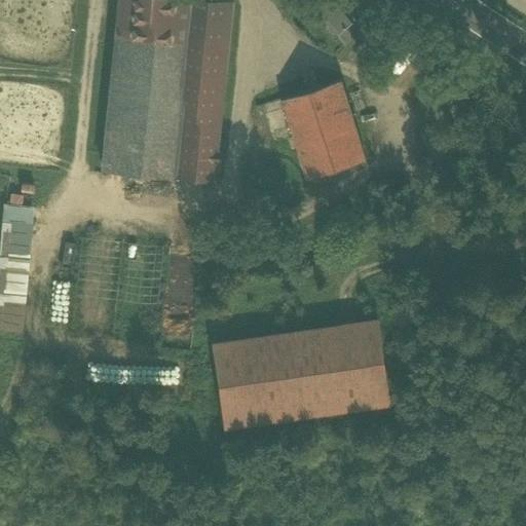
[(103,171),(216,182),(234,1),(223,0),(187,0),(183,43),(116,36),(103,171)]
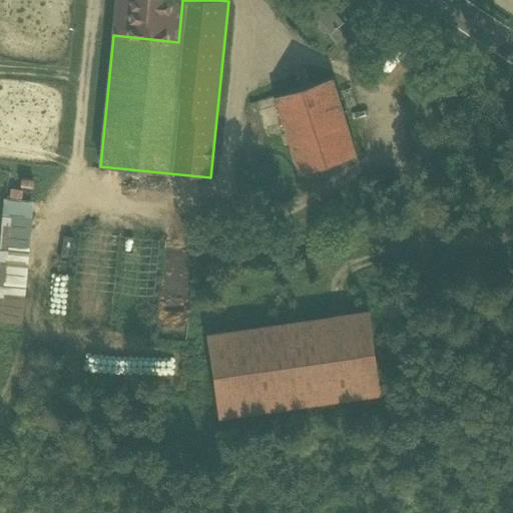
[(116,0),(113,35),(178,42),(182,0),(116,0)]
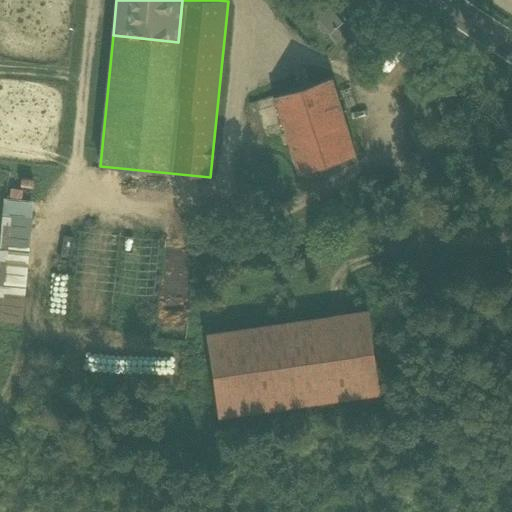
[(323,26),(337,43),(355,28),(331,0),(297,0),(320,28),(323,26)]
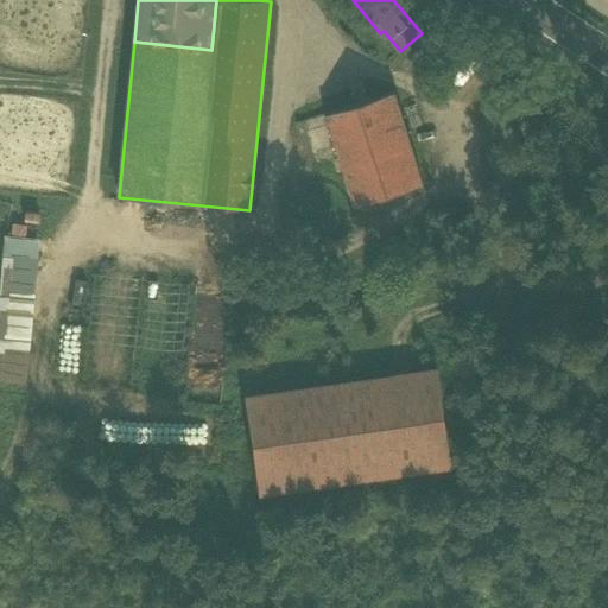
[(325,115),(356,208),(423,187),(394,93),(325,115)]
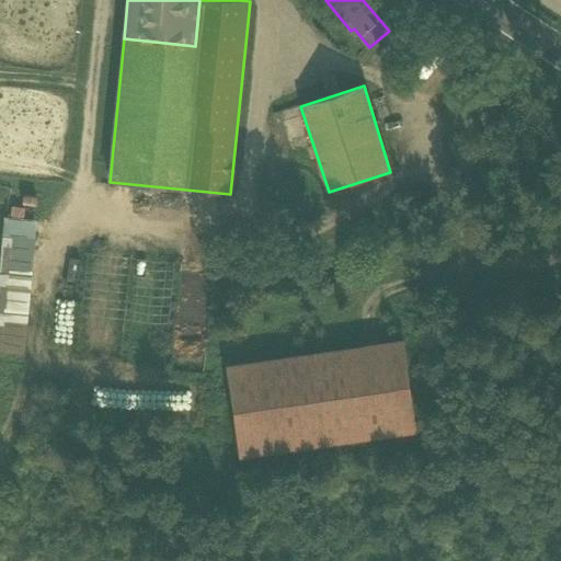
[(3,218),(0,252),(0,352),(23,354),(35,220),(3,218)]
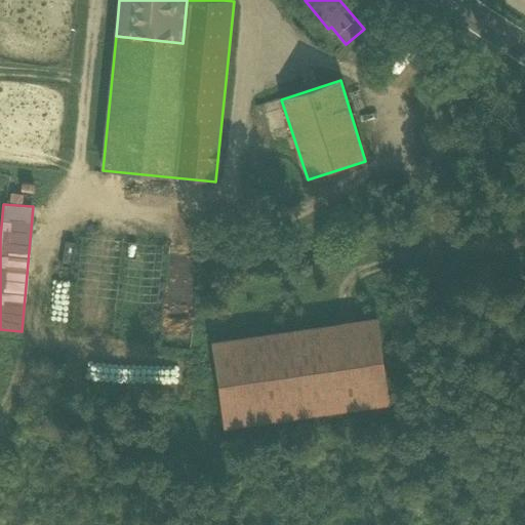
[(220,406),(224,428),(390,403),(378,318),(212,341),(220,406)]
